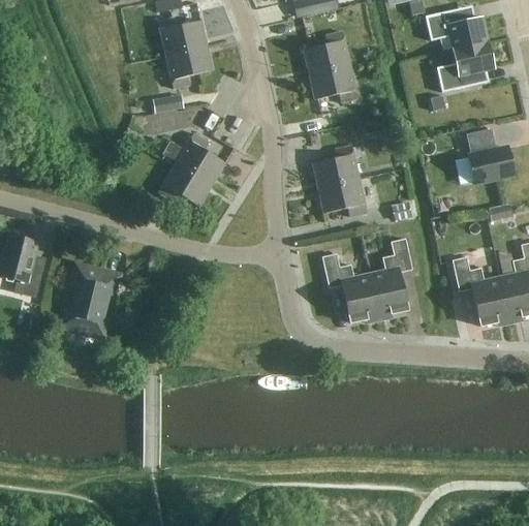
[(291,0),(296,17),(339,7),(337,0),(291,0)]
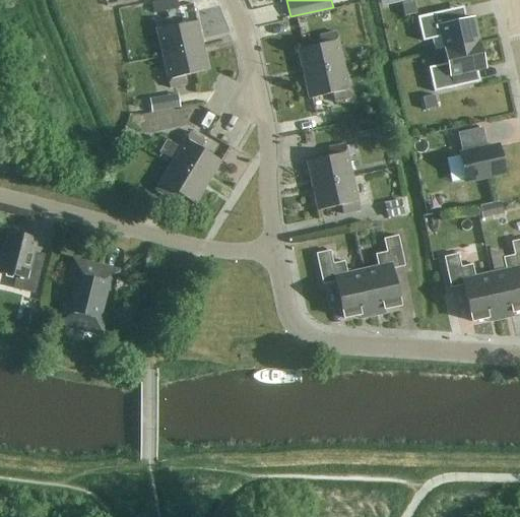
[(416,11),(414,0),(408,0),(402,1),(404,14),(416,11)]
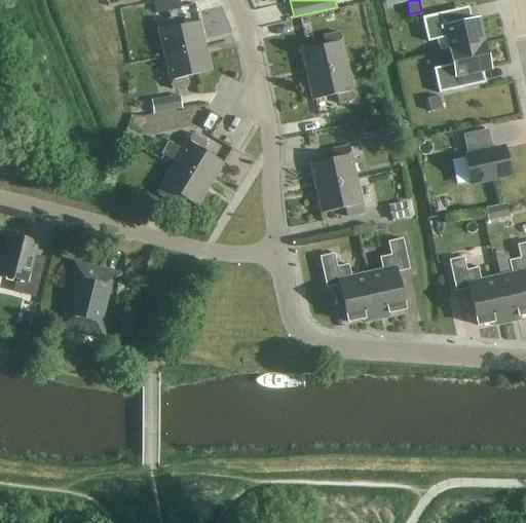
[(454,8),(422,14),(427,39),(447,35),(449,46),(484,38),(479,16),(457,21),(454,8)]
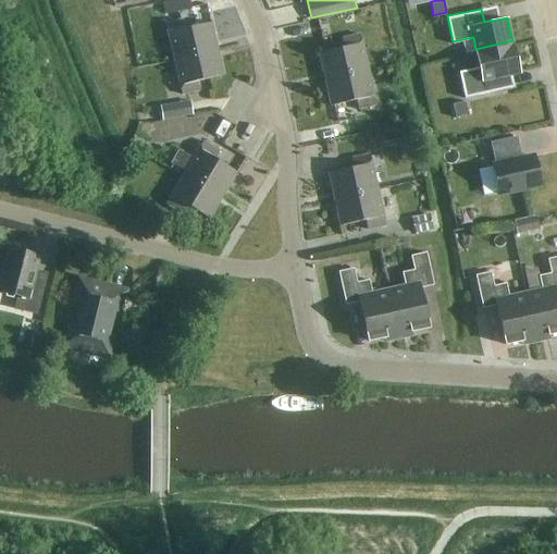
[(184,17),(165,22),(174,57),(218,47),(211,21),(186,26),(184,17)]
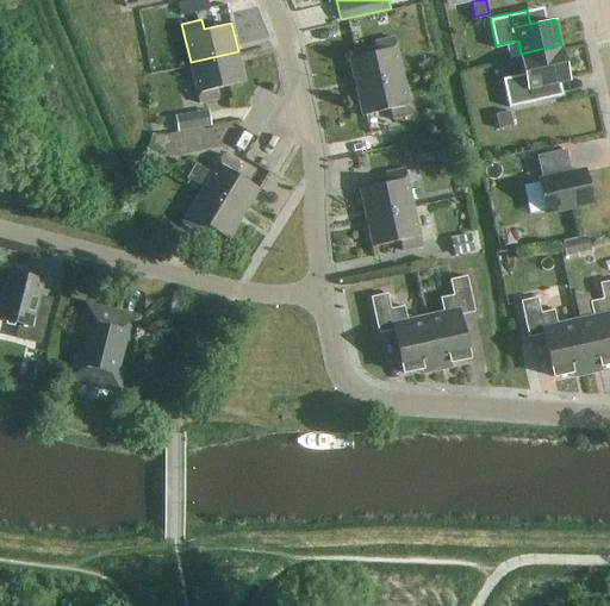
[(377,49),(349,56),(356,85),(404,74),(396,35),(374,39),(377,49)]
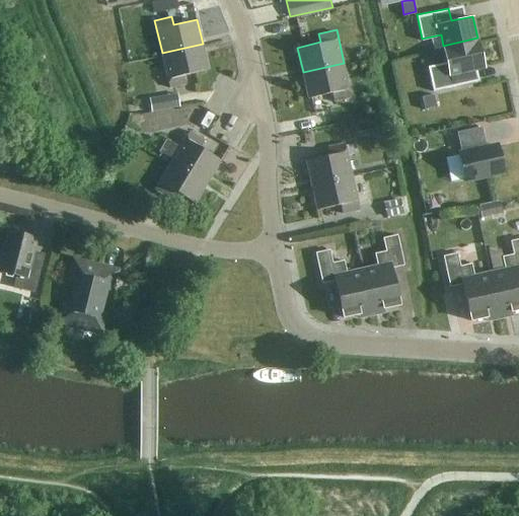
[(446,61),(428,65),(433,89),(464,82),(462,71),(484,66),(477,38),(443,46),(446,61)]
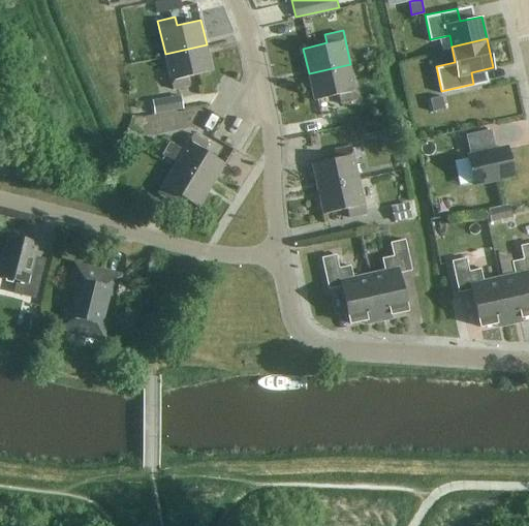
[(207,44),(165,54),(174,88),(191,84),(189,75),(213,70),(207,44)]
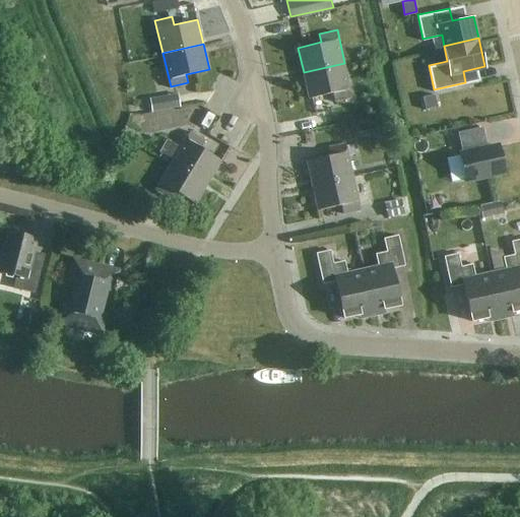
[(344,63),(304,72),(309,98),(333,92),(335,100),(351,97),(344,63)]
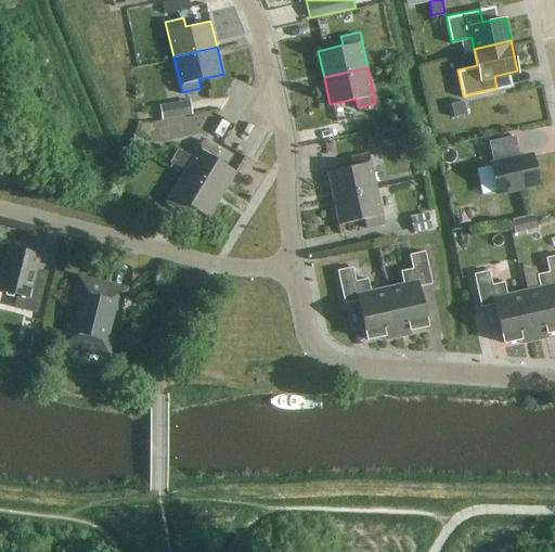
[(190,98),(160,103),(163,118),(193,113),(190,98)]
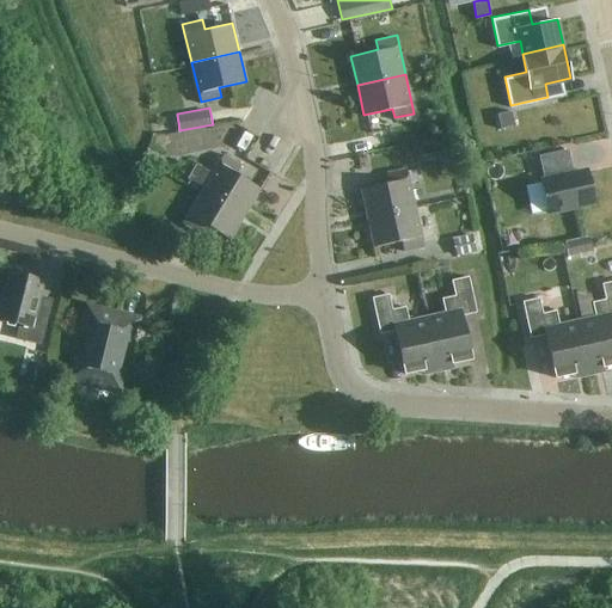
[(516,124),(513,109),(497,112),(501,128),(516,124)]
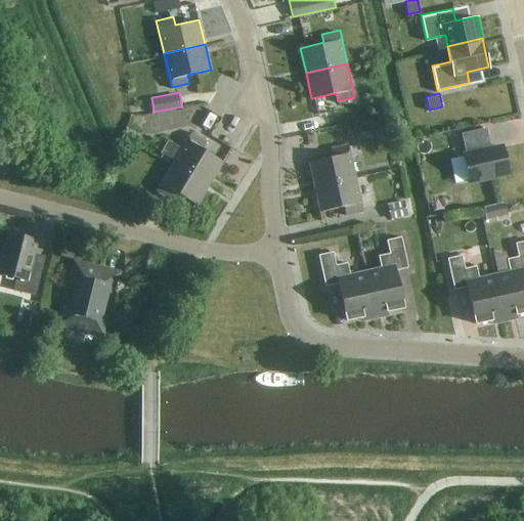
[(508,171),(501,145),(490,147),(485,127),(462,132),(466,153),(464,154),(470,180),(508,171)]
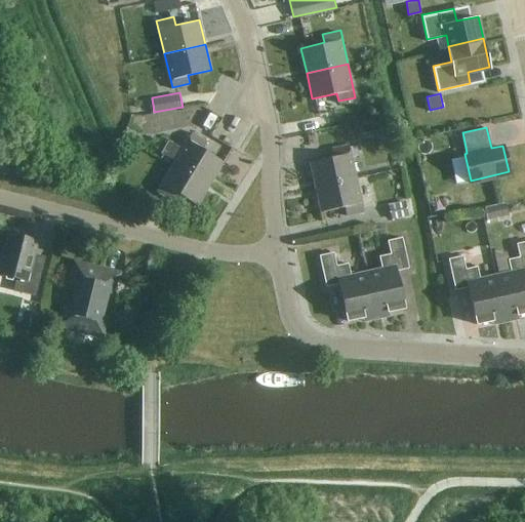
[(192,132),(173,161),(210,183),(224,160),(203,148),(206,142),(192,132)]
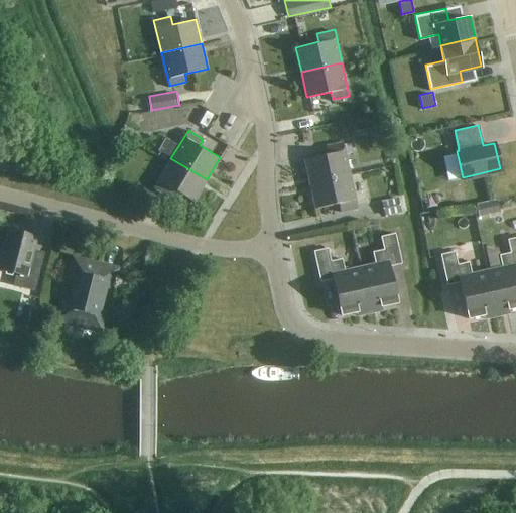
[(418,150),(425,140),(417,135),(410,144),(418,150)]
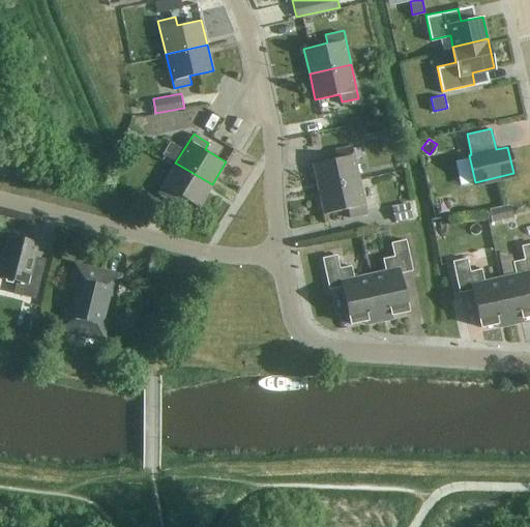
[(336,157),(313,163),(319,188),(360,179),(355,156),(353,147),(353,145),(335,149),(336,157)]
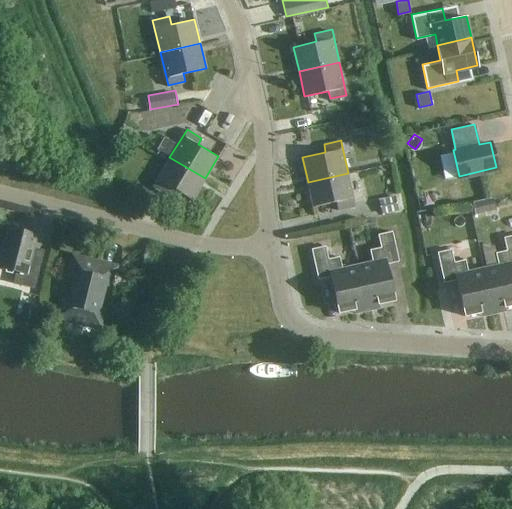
[(348,140),(341,142),(343,151),(350,150),(348,140)]
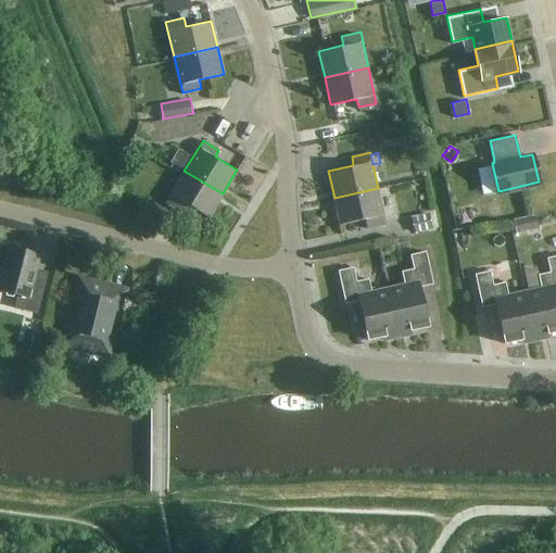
[(184,171),(165,202),(181,212),(186,203),(209,217),(223,193),(184,171)]
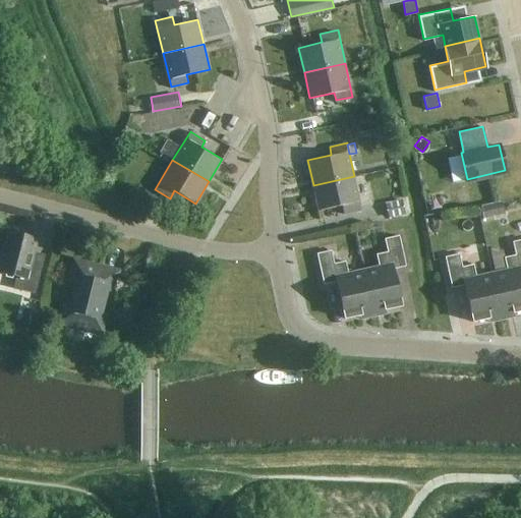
[(354,176),(313,185),(319,210),(343,205),(344,213),(361,209),(354,176)]
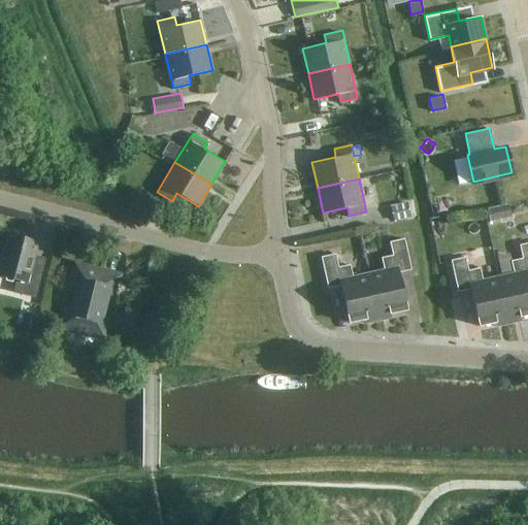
[(407,201),(391,204),(394,220),(411,216),(410,215),(417,214),(414,201),(408,202),(407,201)]
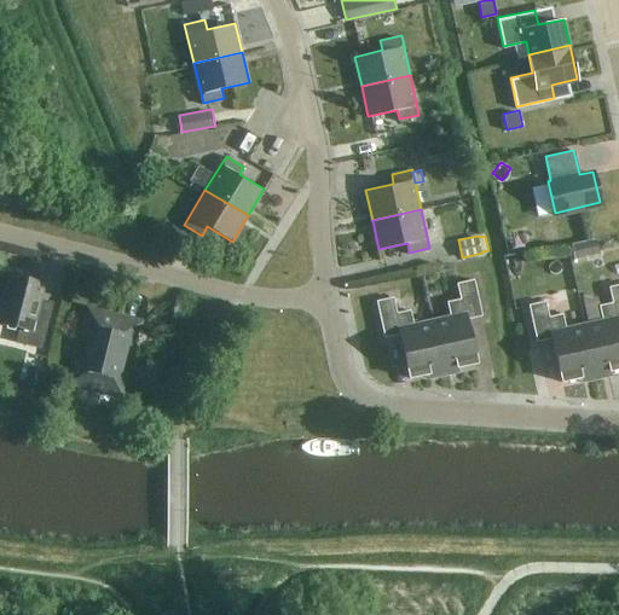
[(576,260),(600,254),(596,239),(572,244),(576,260)]
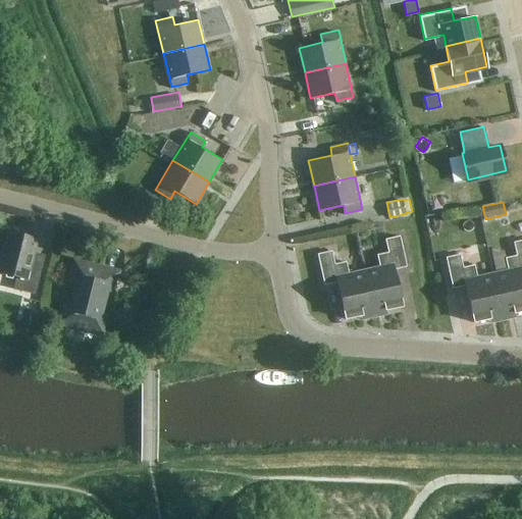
[(9,230),(0,266),(0,271),(16,275),(13,288),(36,293),(45,253),(33,250),(37,238),(9,230)]
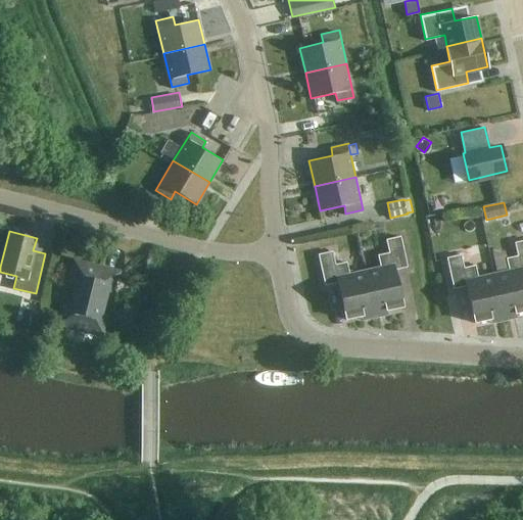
[(380,266),(365,269),(374,312),(402,305),(394,268),(407,266),(400,235),(386,238),(389,251),(378,253),(380,266)]
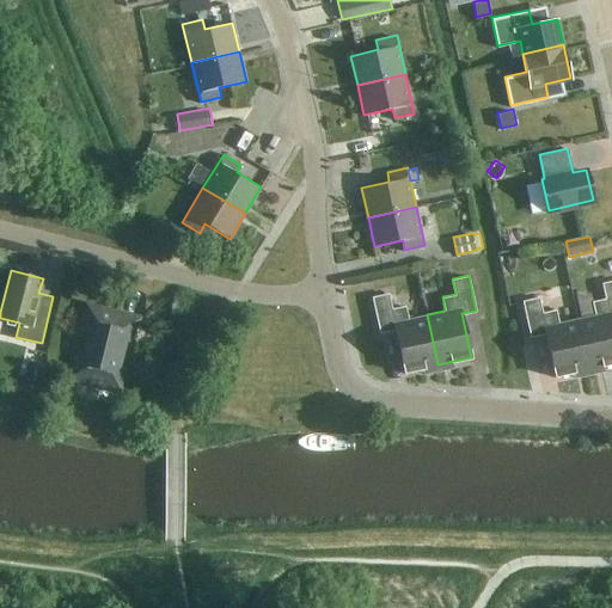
[(588,367),(611,361),(611,318),(611,317),(611,315),(611,278),(603,281),(606,296),(592,300),(595,314),(577,318),(588,367)]
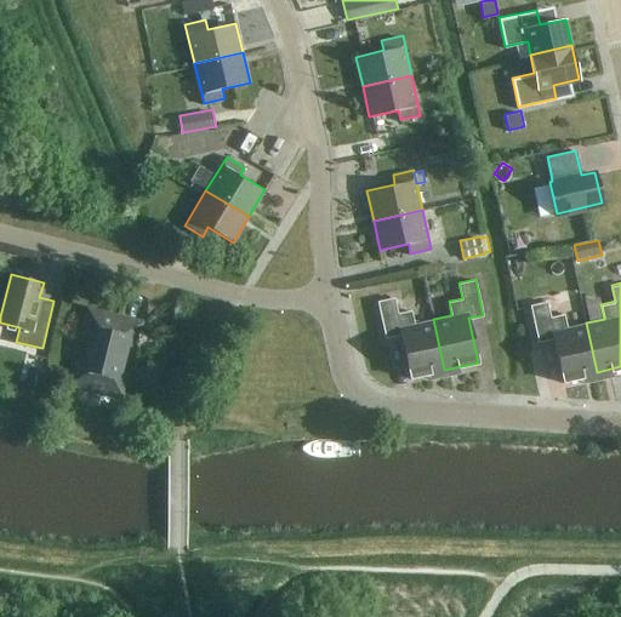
[(444,370),(433,319),(415,324),(411,309),(398,312),(394,296),(377,300),(386,336),(400,333),(410,377),(444,370)]
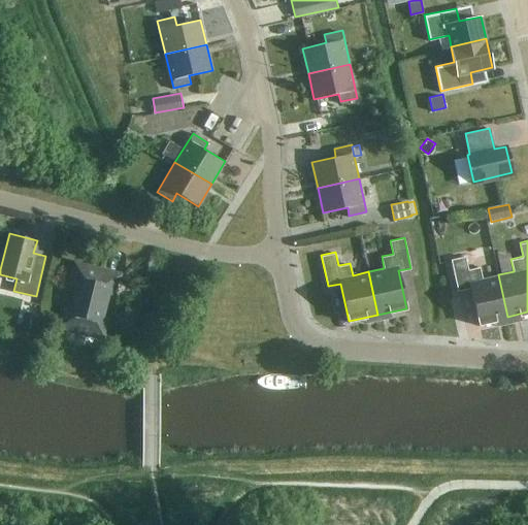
[(468,268),(465,255),(451,259),(458,289),(470,287),(480,324),(507,317),(498,274),(483,277),(480,266),(468,268)]
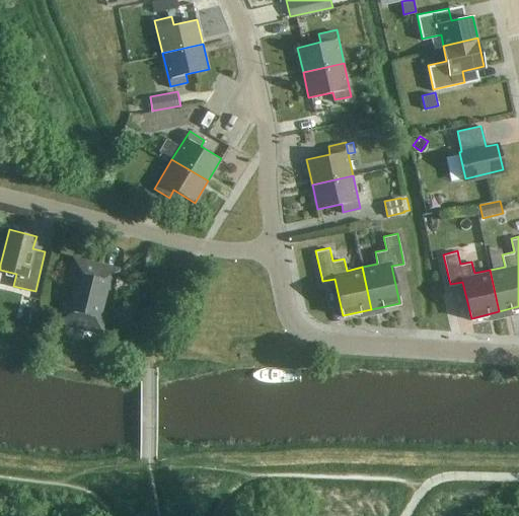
[(69,299),(59,319),(60,319),(61,318),(98,328),(99,329),(100,329),(100,307),(105,288),(116,269),(115,268),(114,270),(76,260),(76,259),(74,259),(75,278),(69,299)]
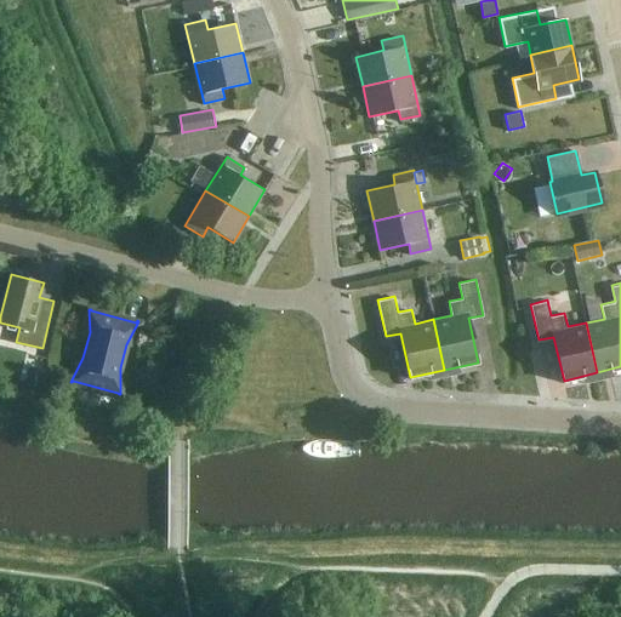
[(46,367),(32,363),(26,388),(40,392),(46,367)]
